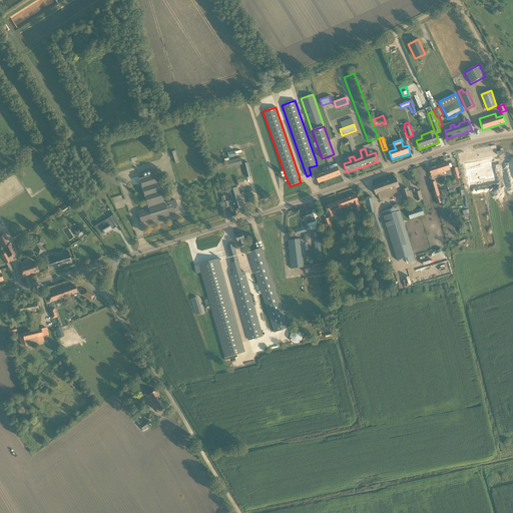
[(225,161),(227,168),(242,164),(240,158),(225,161)]
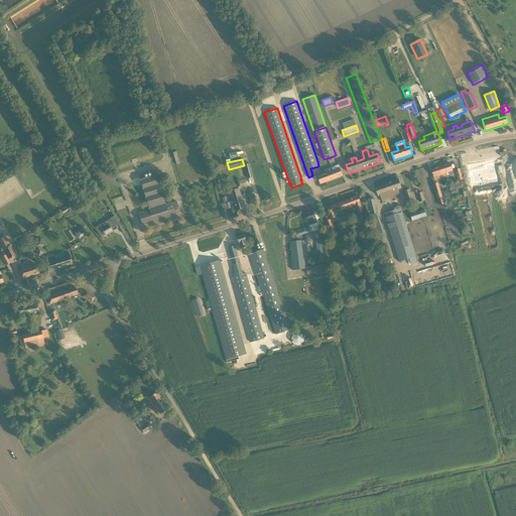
[(253,177),(250,163),(244,165),(248,178),(253,177)]
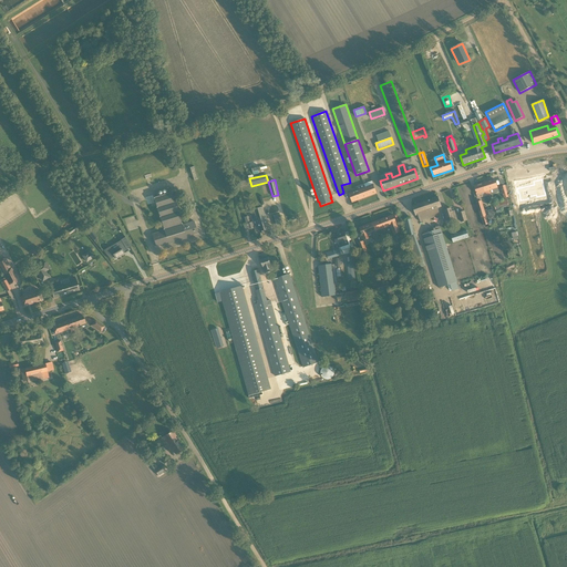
[(492,194),(498,192),(494,179),(474,186),(478,198),(492,194)]
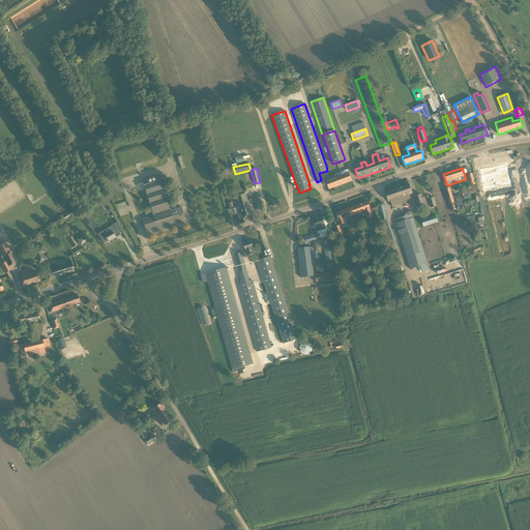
[(510,183),(507,168),(499,170),(499,173),(483,176),(484,181),(486,181),(487,187),(494,186),(494,184),(501,182),(502,184),(510,183)]
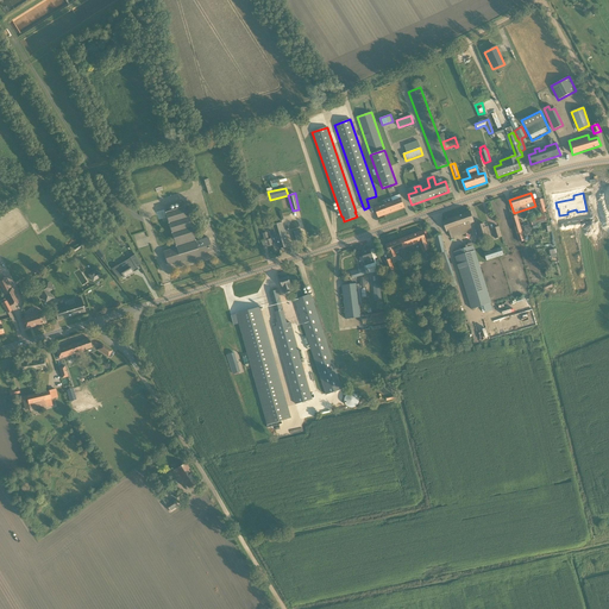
[(391,200),(389,200),(390,202),(375,208),(378,218),(405,208),(400,195),(390,198),(391,200)]
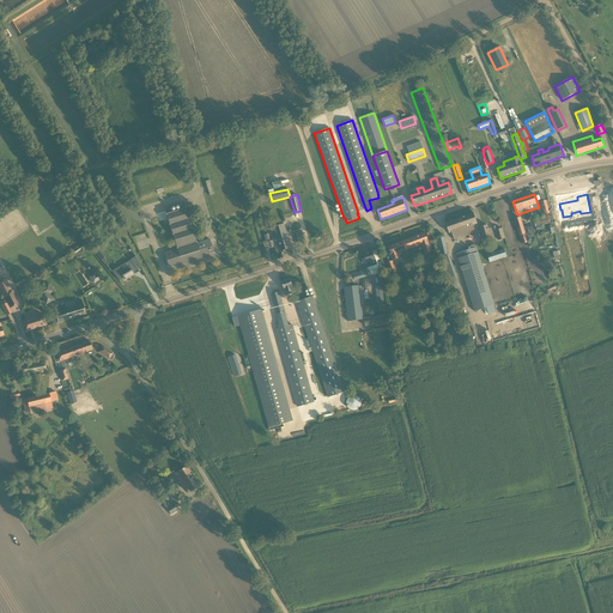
[(201,256),(213,253),(210,240),(196,243),(186,208),(167,214),(177,249),(164,254),(169,267),(181,262),(182,265),(201,258),(201,256)]
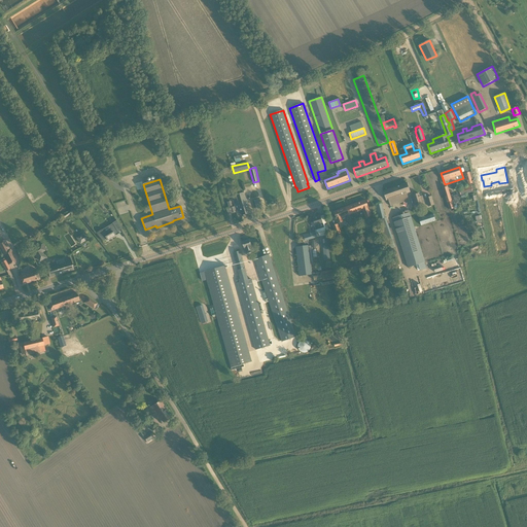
[(388,200),(390,207),(409,200),(407,194),(411,192),(407,183),(383,191),(386,201),(388,200)]
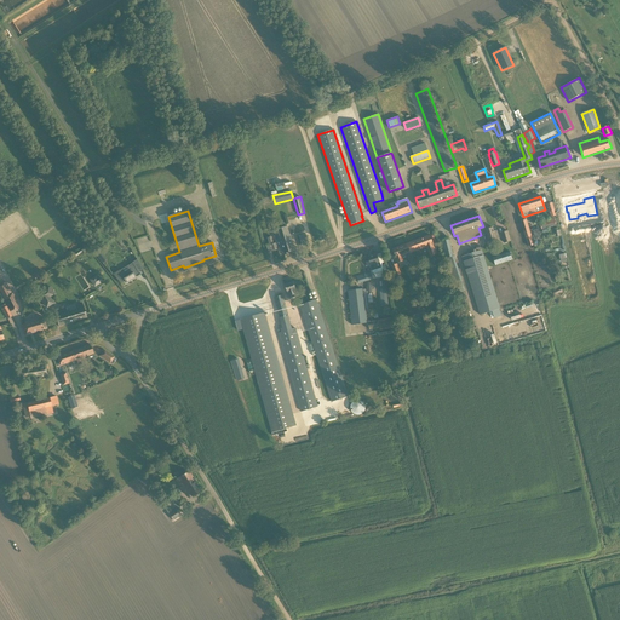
[(540,223),(541,230),(546,229),(556,225),(555,218),(540,223)]
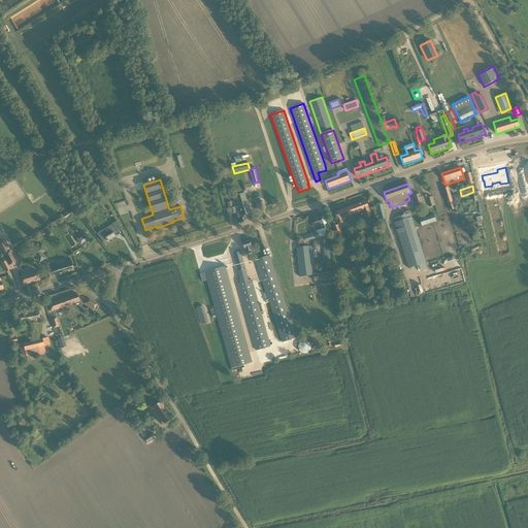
[(443,189),(450,210),(454,209),(452,201),(453,201),(449,188),(443,189)]
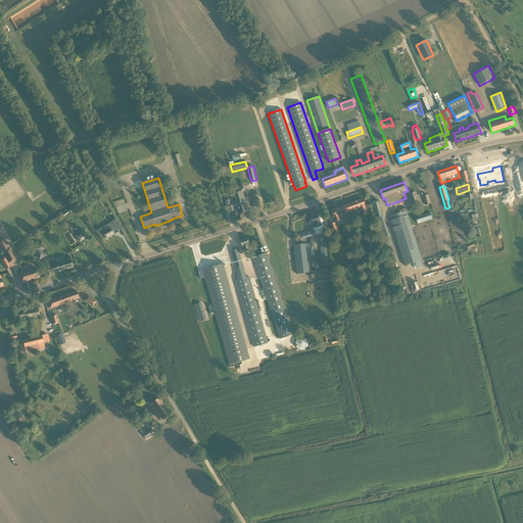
[(233,205),(225,207),(226,212),(236,210),(237,215),(240,214),(240,215),(248,211),(242,191),(233,194),(234,198),(231,199),(233,205)]
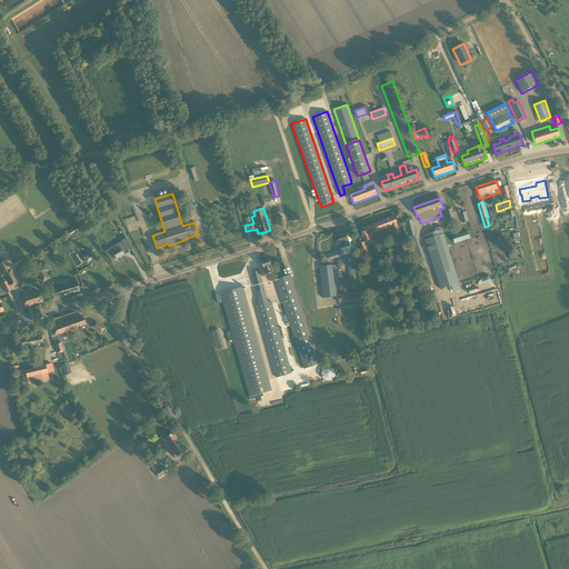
[(446,211),(447,217),(449,223),(459,220),(456,212),(453,212),(452,209),(446,211)]
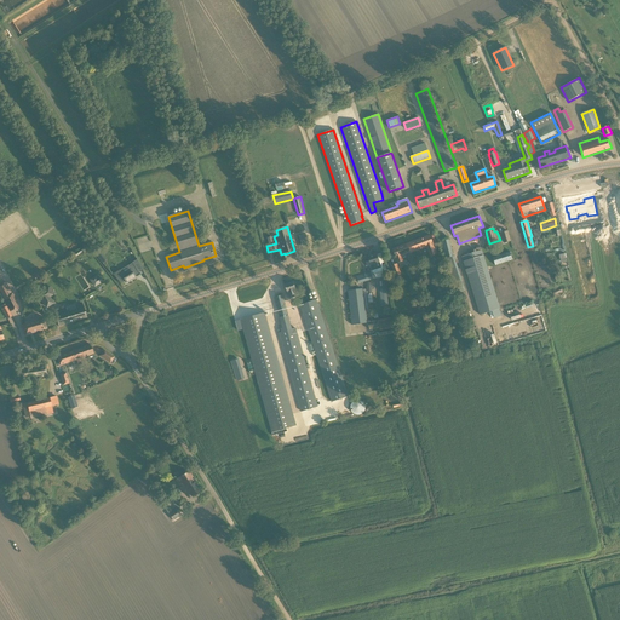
[(413,259),(411,253),(426,247),(430,257),(437,254),(430,235),(392,250),(395,254),(399,263),(403,262),(402,257),(406,256),(408,260),(413,259)]
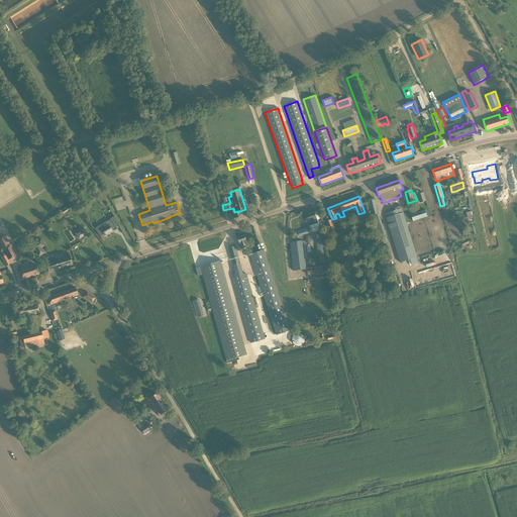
[(375,200),(367,202),(371,216),(378,236),(385,234),(378,214),(375,200)]
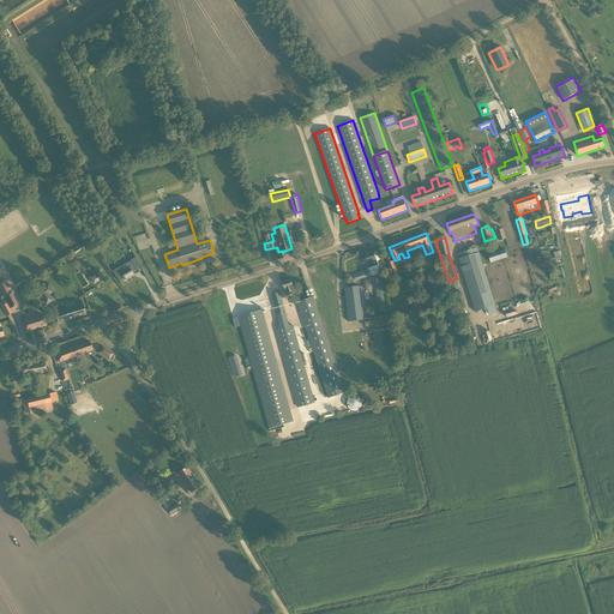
[(83,245),(72,253),(73,256),(80,251),(82,252),(86,248),(83,245)]
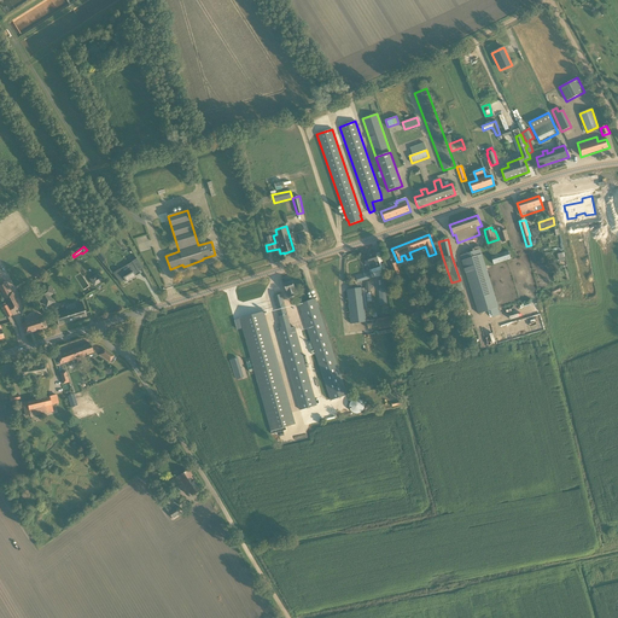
[(460,256),(478,315),(499,309),(481,250),(460,256)]
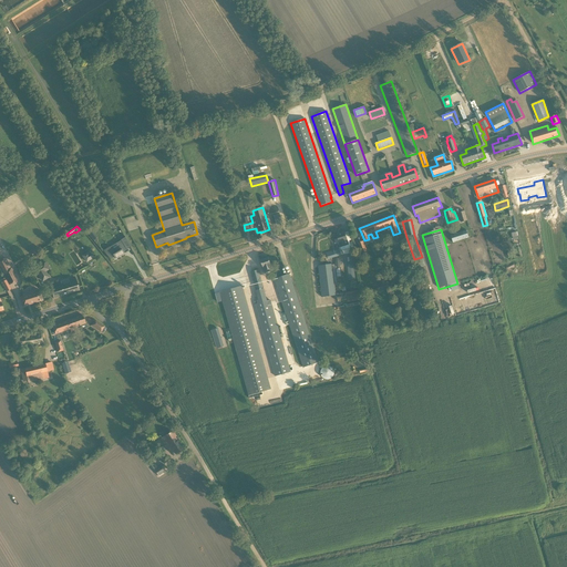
[(466,230),(451,235),(453,243),(468,238),(466,230)]
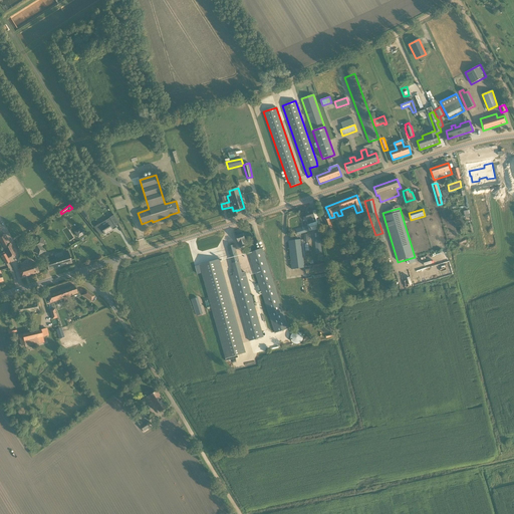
[(317,225),(316,222),(312,211),(305,214),(309,226),(308,227),(307,226),(295,230),(297,235),(309,231),(308,229),(308,228),(317,225)]
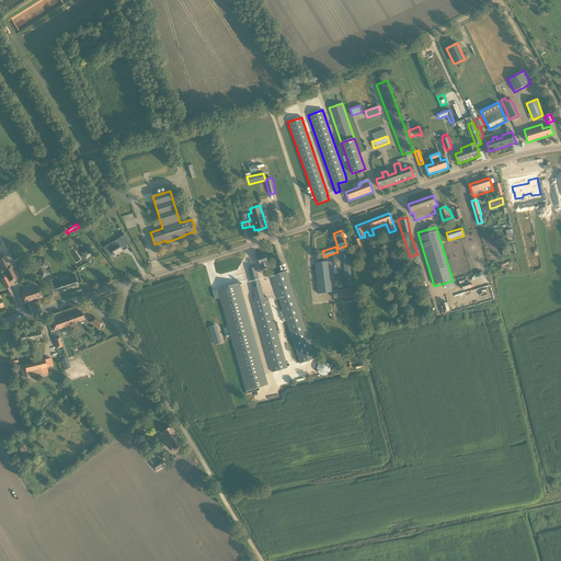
[(124,235),(119,238),(125,247),(129,244),(124,235)]
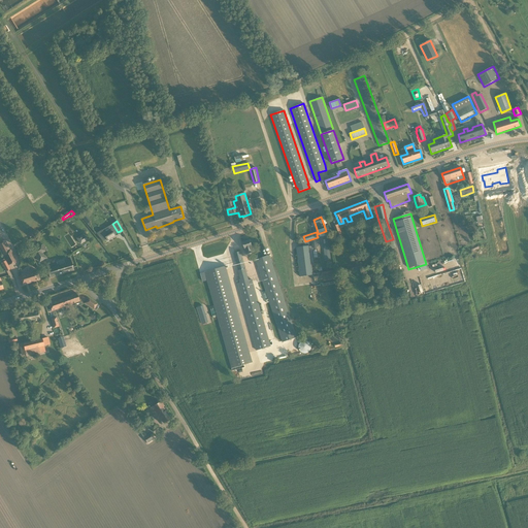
[(333,227),(336,236),(341,234),(338,225),(333,227)]
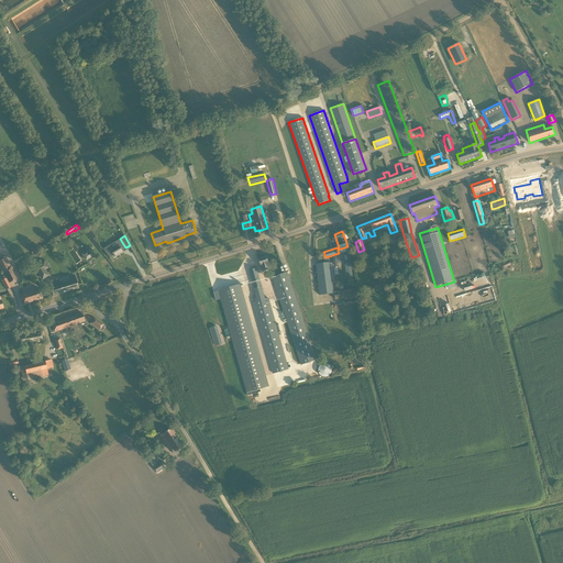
[(109,245),(102,250),(109,257),(113,255),(114,257),(123,252),(120,245),(119,244),(111,250),(109,245)]
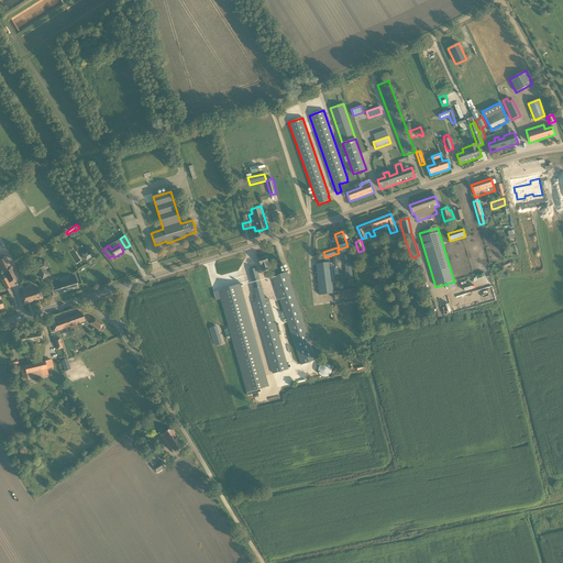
[(67,252),(76,264),(81,261),(75,252),(77,250),(75,246),(67,252)]
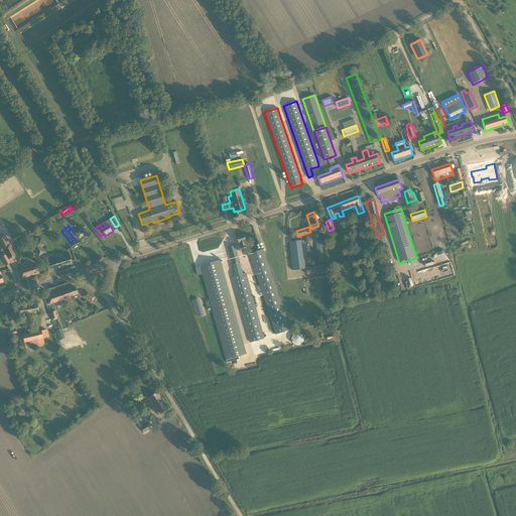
[(77,236),(80,240),(86,236),(83,232),(77,236)]
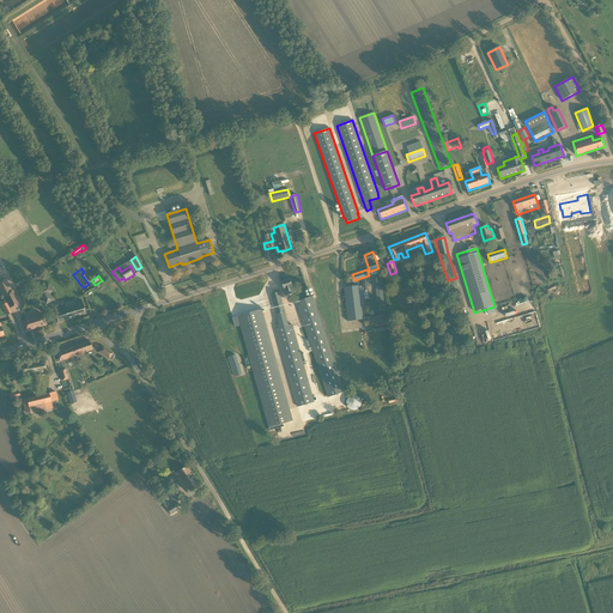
[(6,278),(0,280),(0,289),(2,295),(10,309),(16,305),(19,304),(16,298),(12,290),(6,278)]
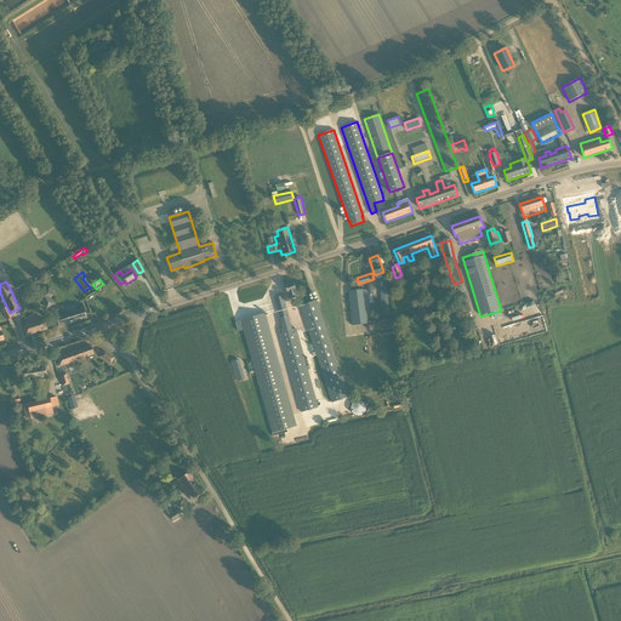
[(380,283),(382,307),(391,306),(388,281),(380,283)]
